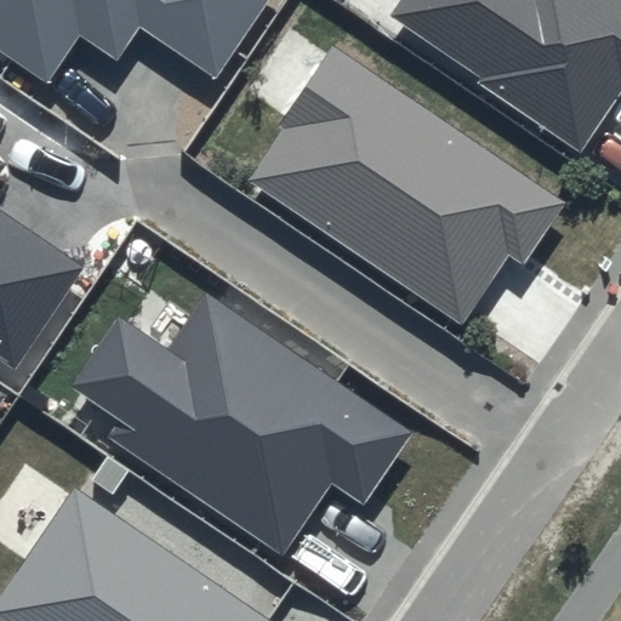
[(0,0),(0,52),(47,86),(80,39),(117,63),(142,27),(214,77),(266,0),(0,0)]
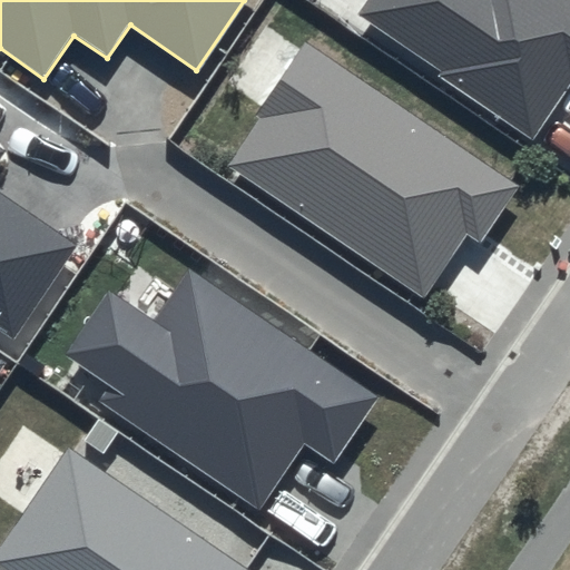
[(569,0),(367,0),(357,16),(440,70),(436,75),(532,139),(569,82),(569,0)]
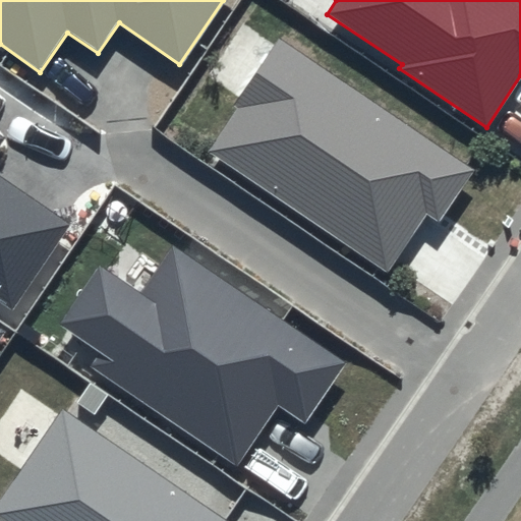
[(279,39),(204,151),(388,274),(427,215),(440,224),(475,170),(279,39)]
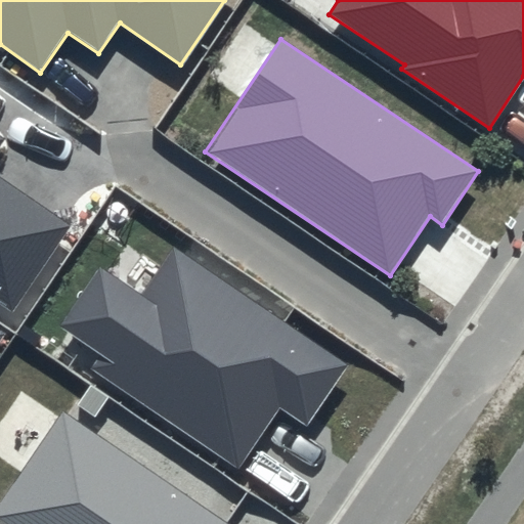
[(0,303),(13,312),(72,224),(0,176),(0,148),(6,140),(0,135),(0,303)]
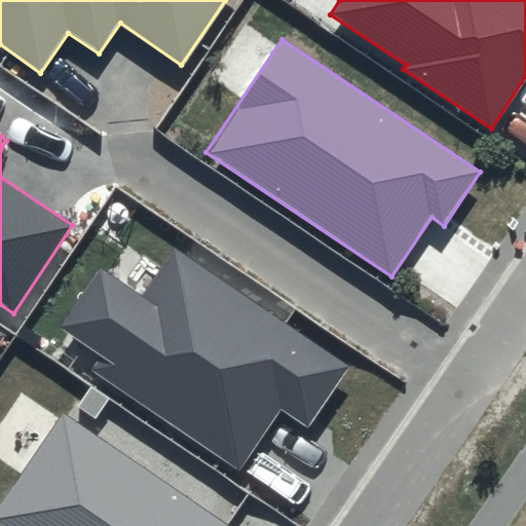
[(352,365),(175,246),(142,295),(102,268),(62,327),(103,354),(92,370),(241,470),(280,412),(308,430),(352,365)]
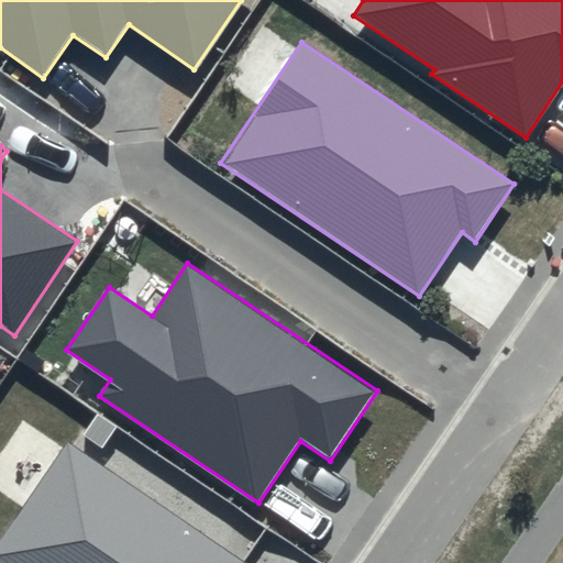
[(246,562),(67,441),(0,539),(0,562),(246,562)]
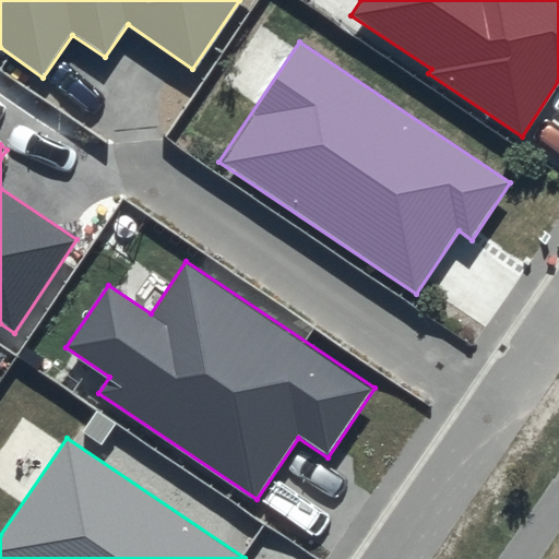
All buildings are outlined.
